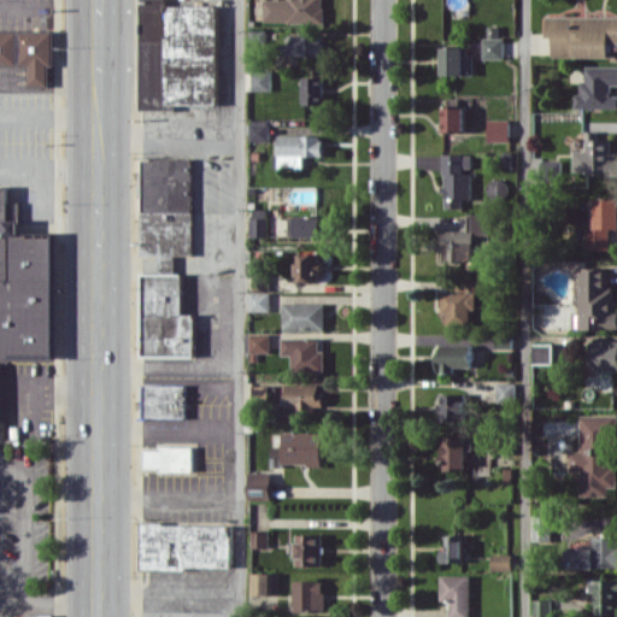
[(219,6),(168,5),(166,0),(141,0),(140,110),(177,110),(177,105),(218,105),(219,6)]
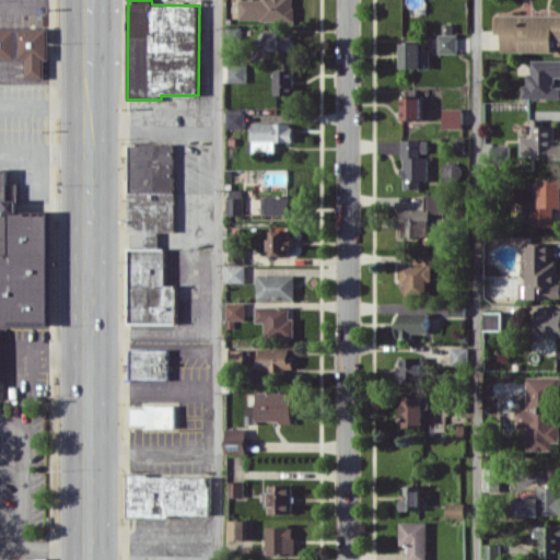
[(240,0),(240,20),(294,19),(293,0),(240,0)]
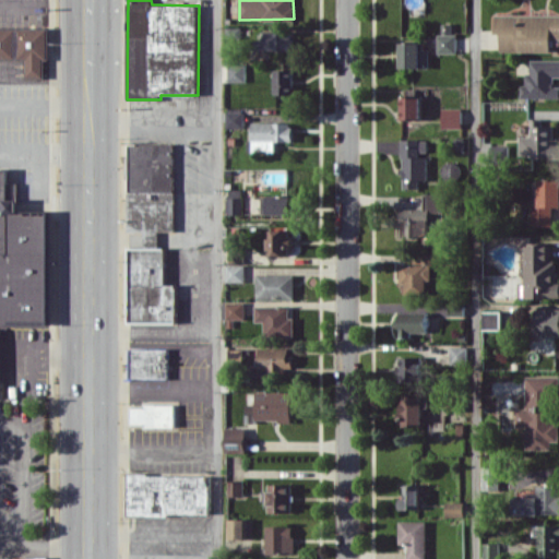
[(551,51),(551,39),(558,38),(558,14),(495,14),(495,34),(500,34),(500,51),(551,51)]
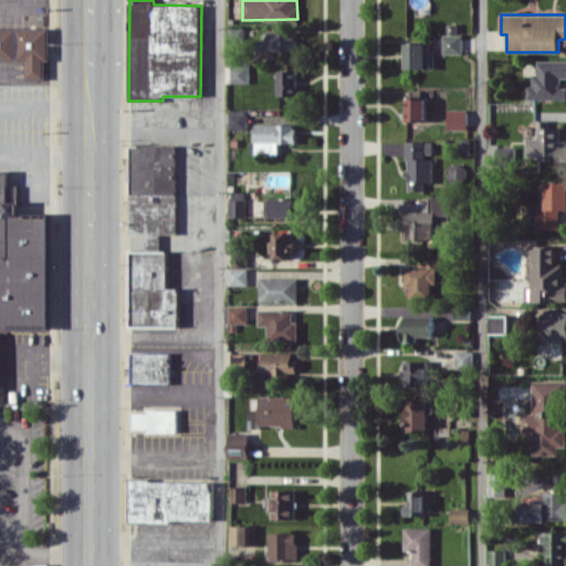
[(443,53),(462,53),(462,33),(458,33),(458,23),(448,23),(448,33),(443,33),(443,53)]
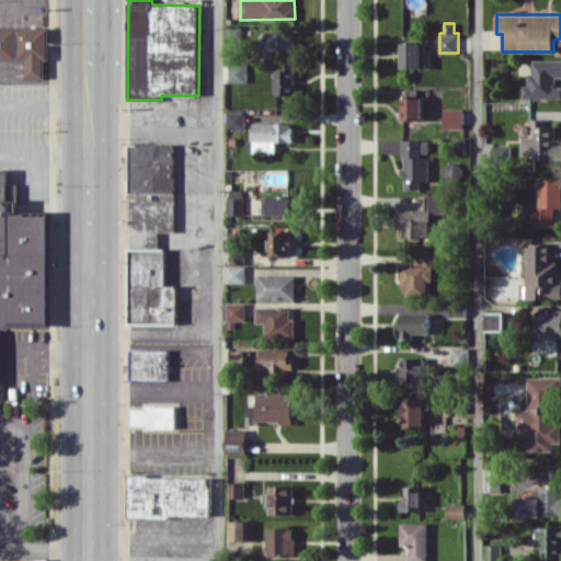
[(26,78),(46,78),(47,29),(0,27),(0,58),(27,59),(26,78)]
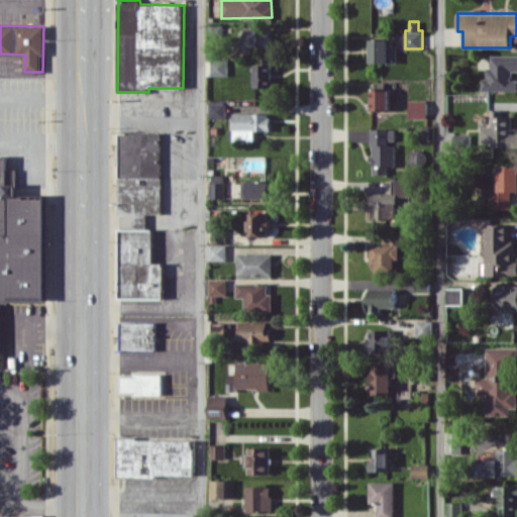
[(271,29),(240,28),(240,46),(271,46),(271,29)]
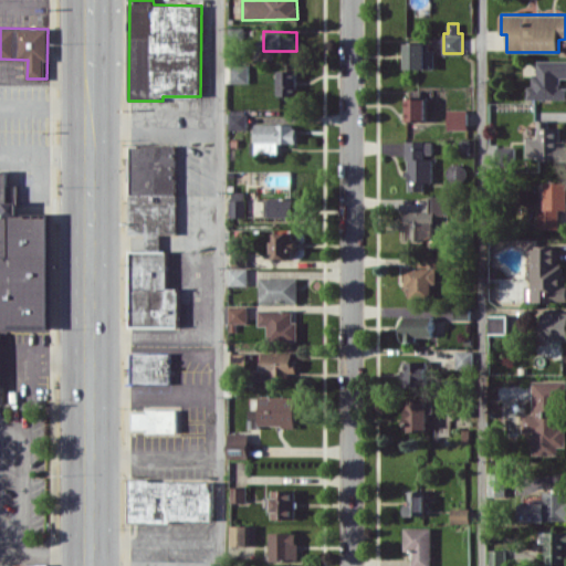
[(432,42),(406,42),(407,69),(433,69),(432,42)]
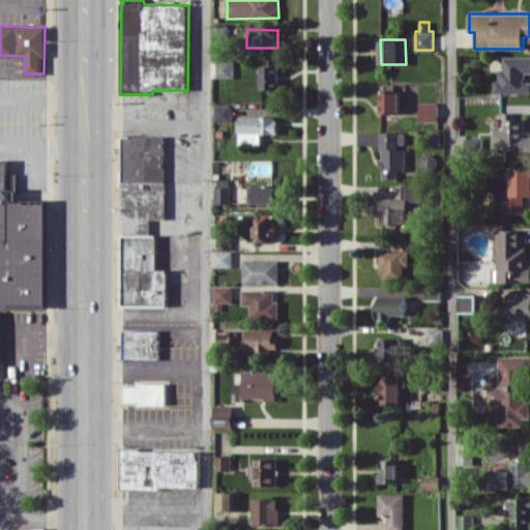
[(529,56),(504,56),(503,69),(499,69),(499,80),(495,80),(494,92),(529,92),(529,82),(526,82),(526,72),(529,72),(529,56)]
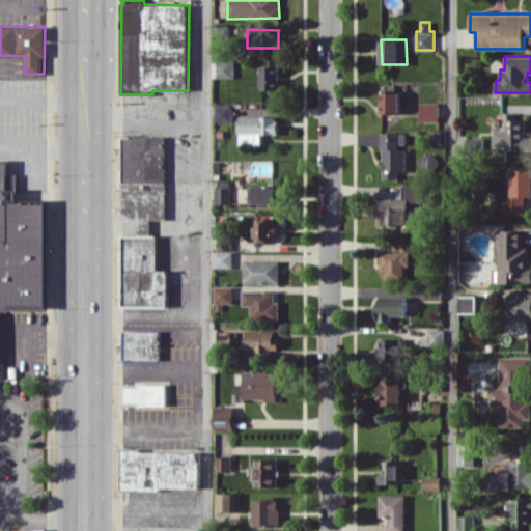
[(233,77),(233,61),(217,61),(217,78),(233,77)]
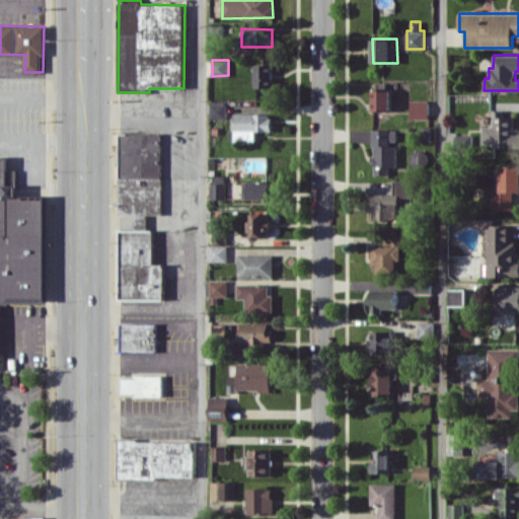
[(273,87),(272,64),(255,64),(255,87),(273,87)]
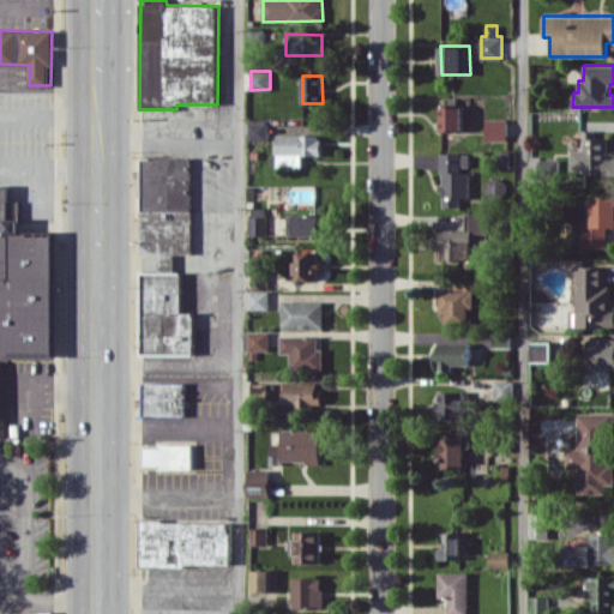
[(440,131),(463,131),(463,106),(440,106),(440,131)]
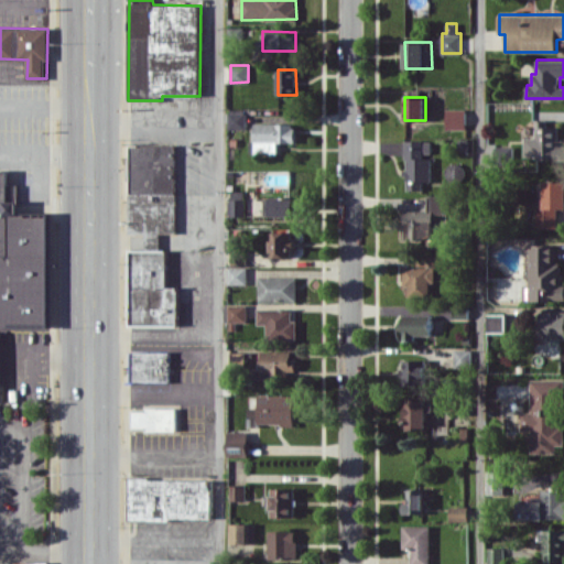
[(447,129),(467,129),(467,108),(447,109),(447,129)]
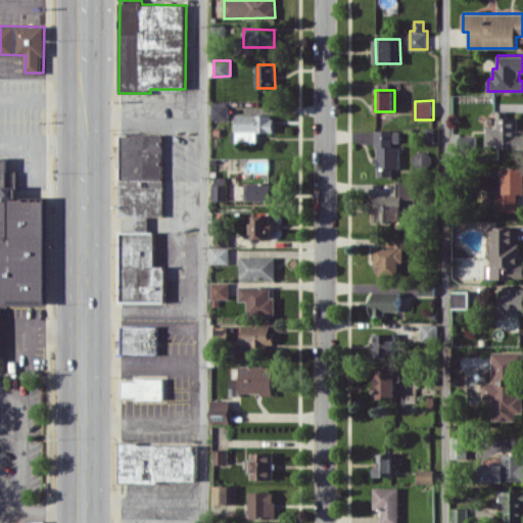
[(212,119),(229,119),(229,101),(212,101),(212,119)]
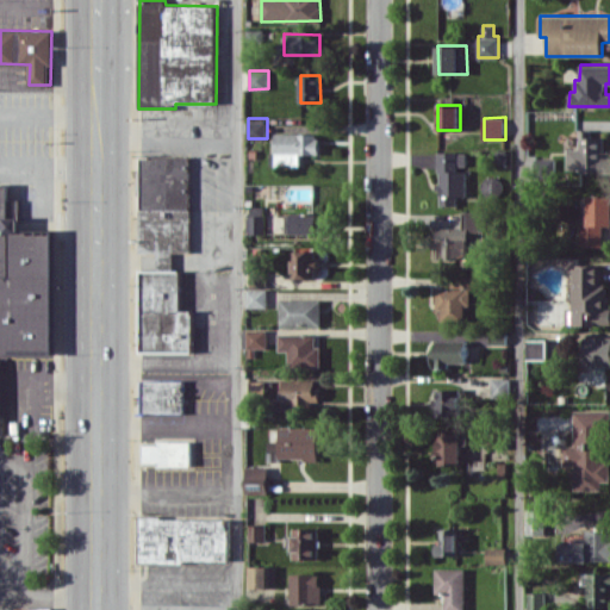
[(570,172),(609,170),(609,157),(605,157),(607,136),(592,136),(592,129),(582,129),(582,148),(571,148),(570,172)]
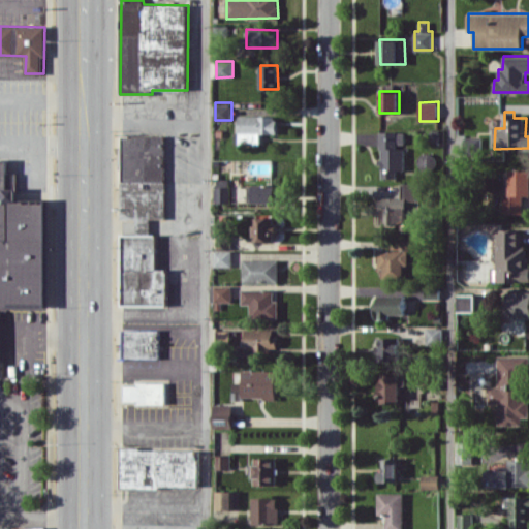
[(276,133),(277,116),(240,115),(239,144),(260,144),(260,133),(276,133)]
